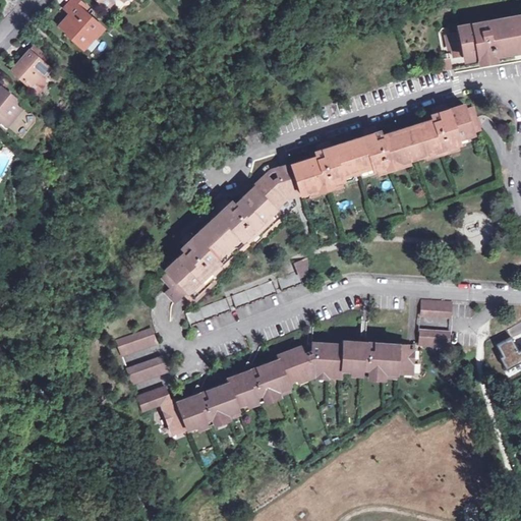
[(59,25),(79,45),(91,33),(93,35),(100,25),(83,11),(87,7),(77,0),(70,0),(63,8),(71,15),(67,19),(66,18),(59,25)]
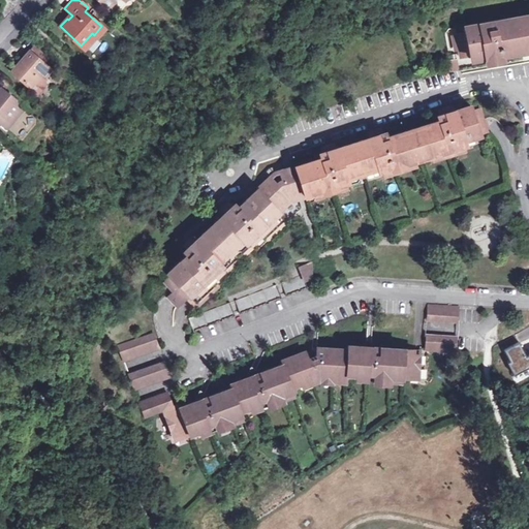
[(509,52),(522,50),(522,47),(528,44),(528,11),(465,23),(467,31),(454,33),(457,49),(460,48),(461,57),(485,53),(486,56),(495,54),(496,57),(510,54),(509,52)]
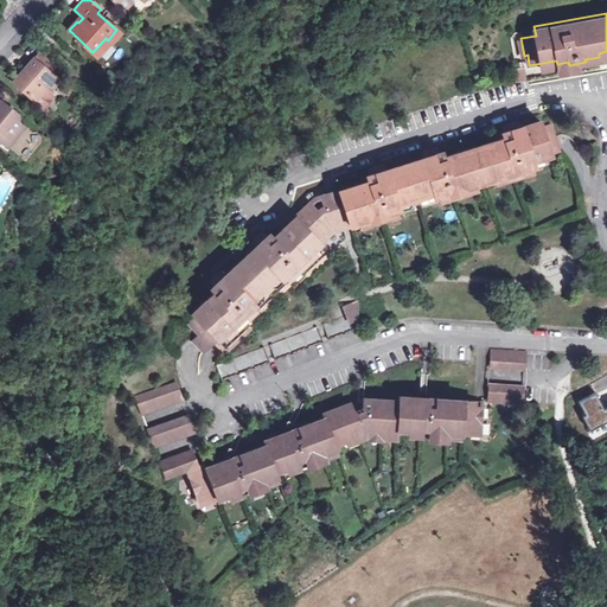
[(50,71),(53,66),(39,53),(14,82),(36,100),(48,85),(52,89),(59,81),(50,71)]
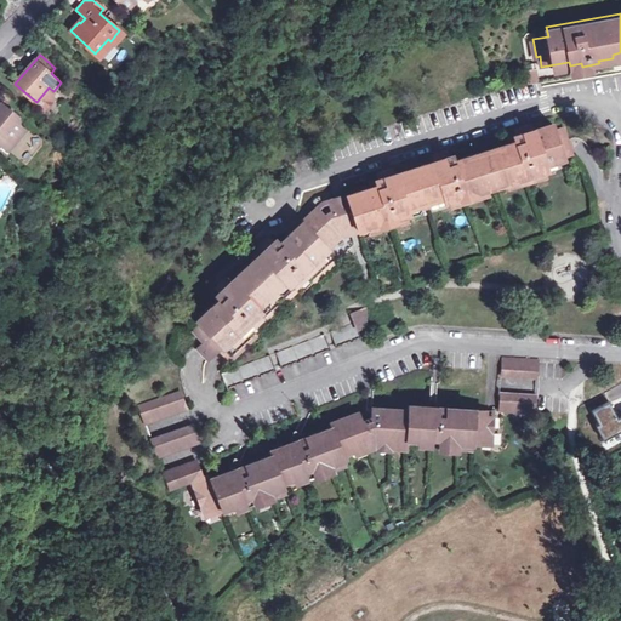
[(527,70),(530,84),(540,81),(539,68),(527,70)]
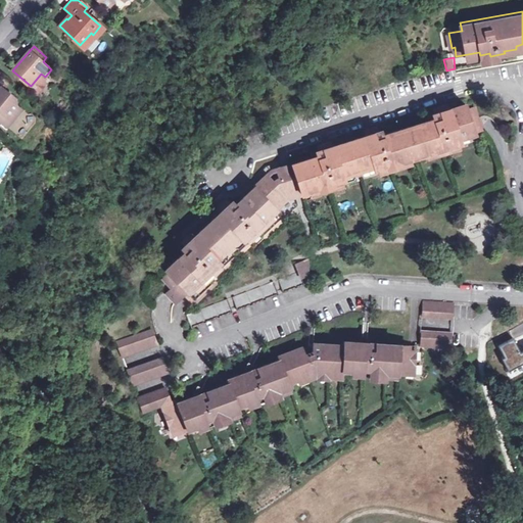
[(6,116),(11,121),(20,109),(16,106),(15,98),(3,89),(2,88),(4,85),(0,81),(0,121),(1,123),(6,116)]
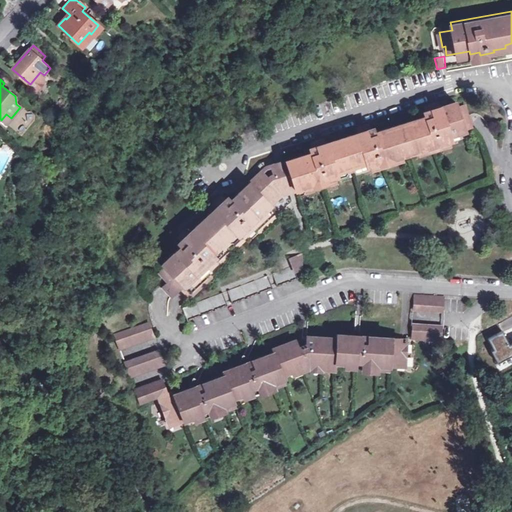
[(286,159),(295,188),(336,174),(335,170),(369,159),(370,164),(450,138),(449,133),(472,125),(465,104),(456,106),(455,102),(424,111),(426,116),(372,133),(371,128),(311,147),(312,150),(286,159)]
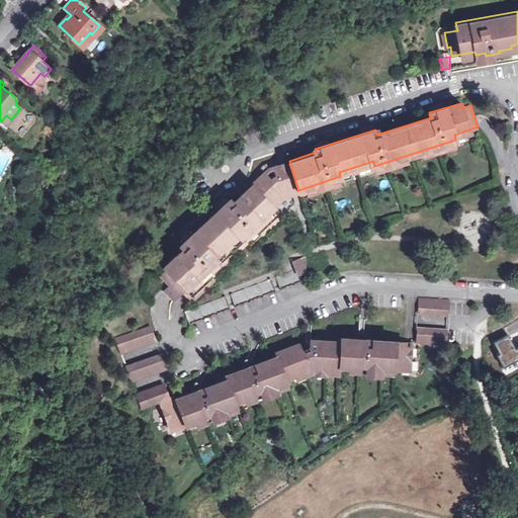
[(6,125),(11,119),(6,115),(1,121),(6,125)]
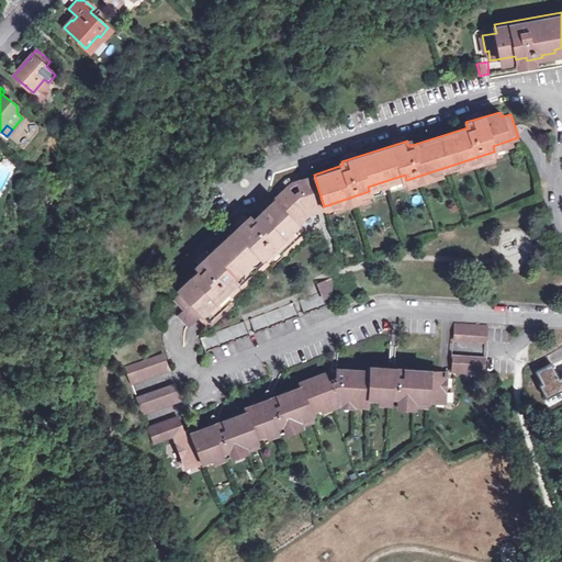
[(324,206),(314,175),(312,175),(289,182),(284,186),(291,191),(295,187),(308,182),(317,209),(322,208),(324,206)]
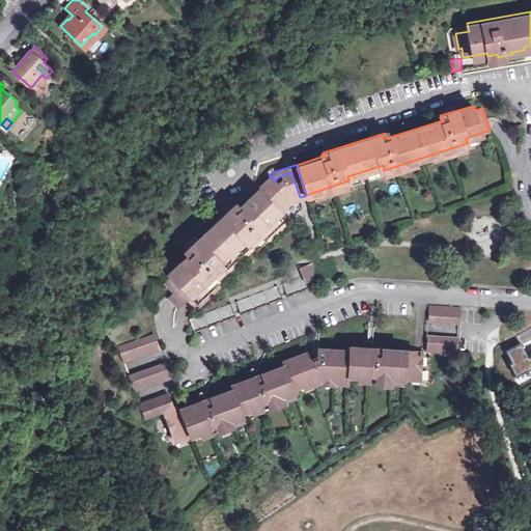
[(300,198),(300,197),(291,172),(279,176),(275,180),(269,175),(238,205),(234,202),(232,204),(228,207),(232,212),(228,216),(224,213),(195,240),(197,242),(192,247),(189,245),(186,248),(184,250),(187,253),(166,272),(169,276),(164,281),(173,291),(183,302),(187,299),(190,295),(291,200),(300,198)]
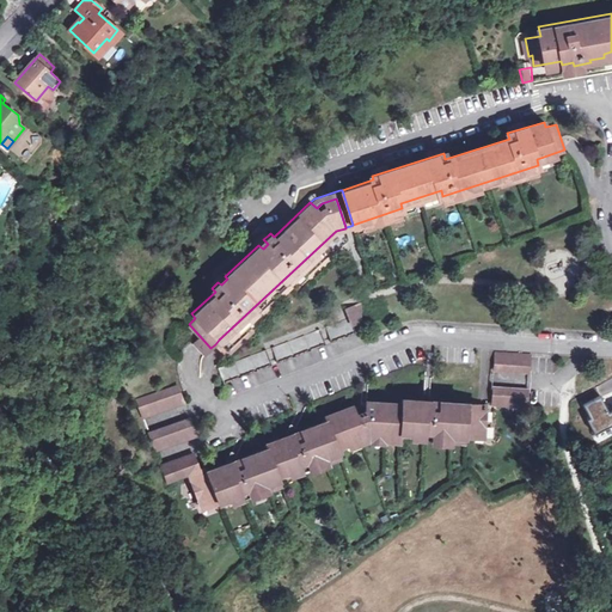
[(263,239),(268,236),(264,231),(254,240),(258,245),(263,249),(268,244),(263,239)]
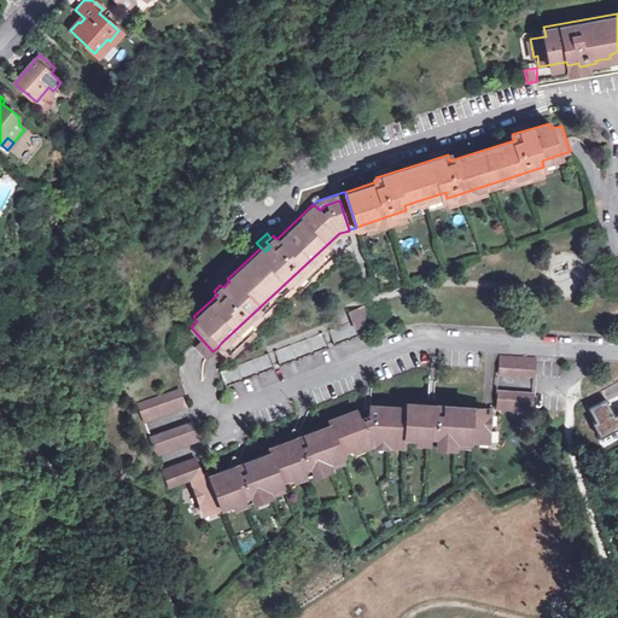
[(229,281),(227,279),(223,275),(213,284),(216,289),(220,285),(223,287),(229,281)]
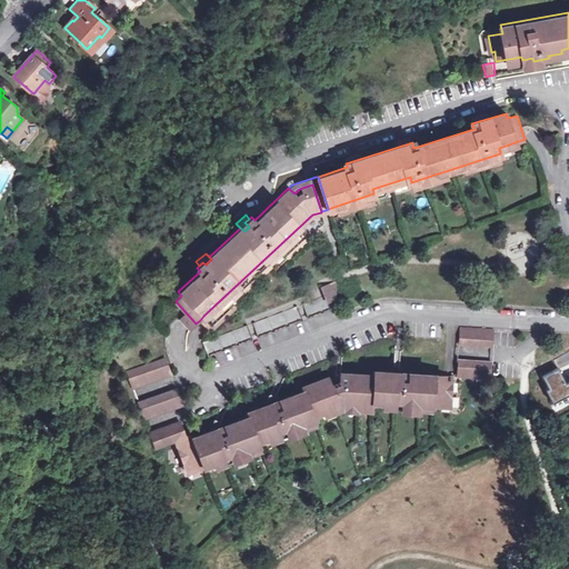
[(326,295),(328,301),(336,298),(336,293),(336,281),(332,283),(322,287),(326,295)]
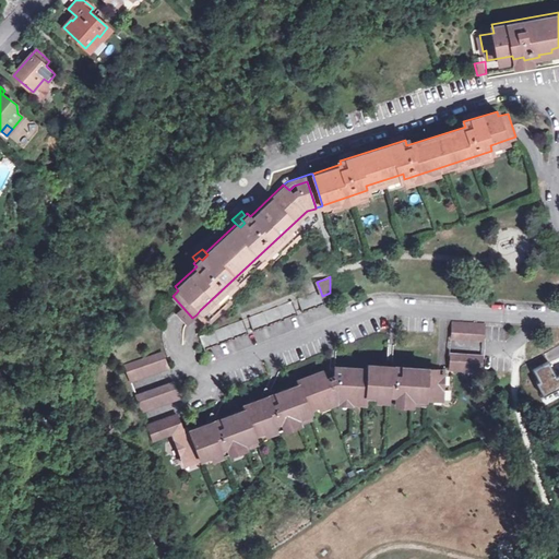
[(322,296),(320,289),(311,292),(298,297),(302,311),(324,304),(322,296)]
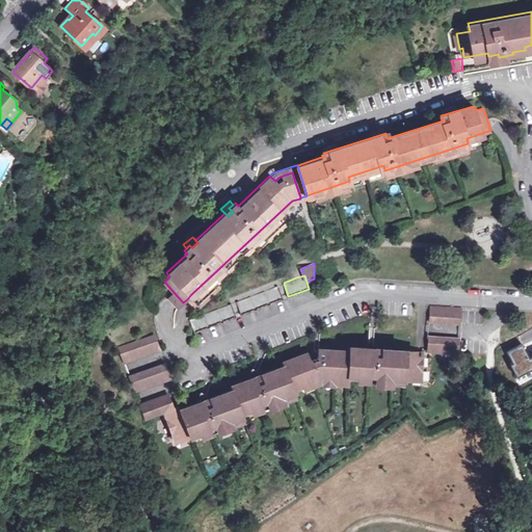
[(242,314),(284,298),(277,285),(237,300),(242,314)]
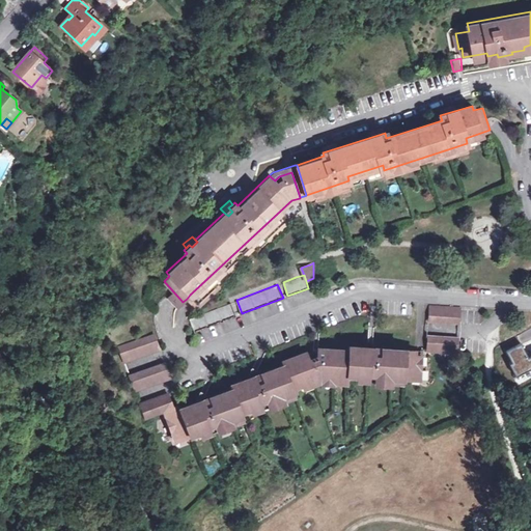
[(183,302),(173,291),(167,297),(176,307),(183,302)]
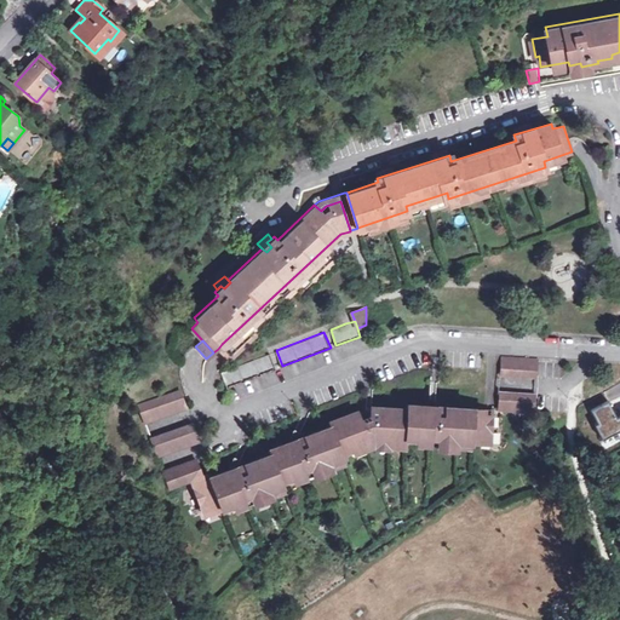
[(222,344),(218,349),(228,360),(233,355),(222,344)]
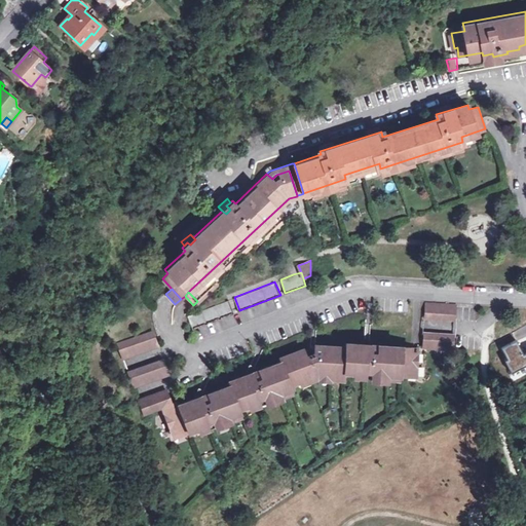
[(175,308),(181,314),(191,304),(184,298),(175,308)]
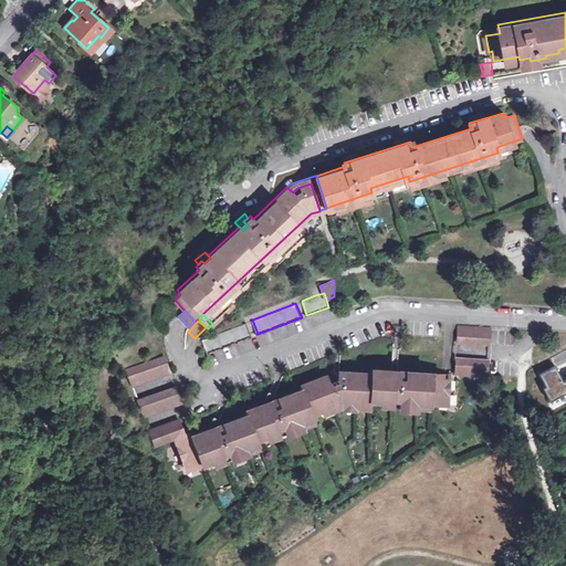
[(245,322),(244,322),(200,338),(205,350),(206,354),(251,336),(245,322)]
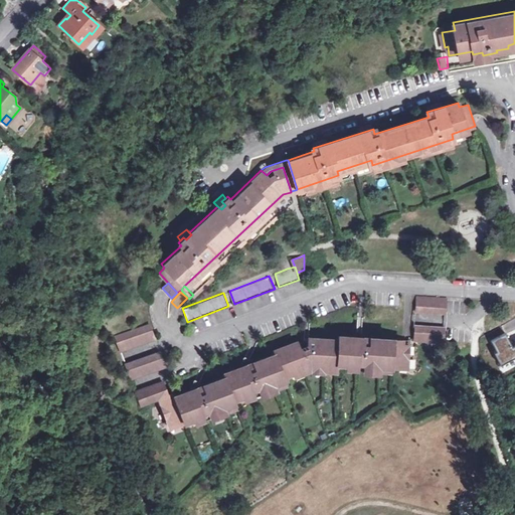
[(416,310),(446,312),(447,297),(417,296),(416,310)]
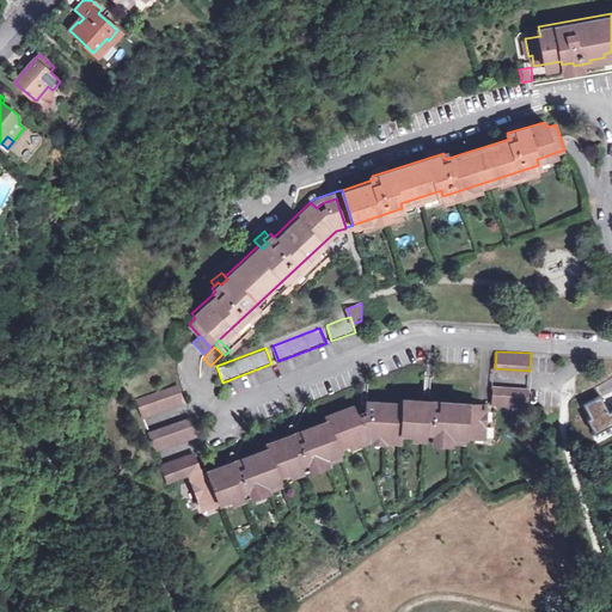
[(138,399),(144,416),(183,402),(181,395),(177,385),(138,399)]
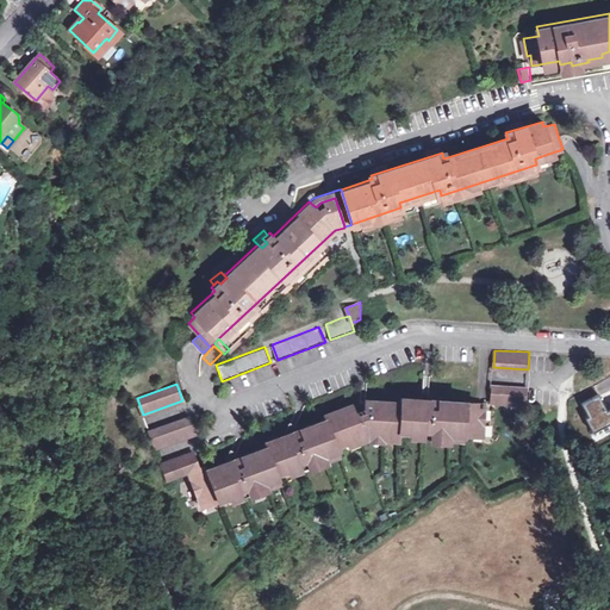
[(491,402),(524,404),(526,386),(492,385),(491,402)]
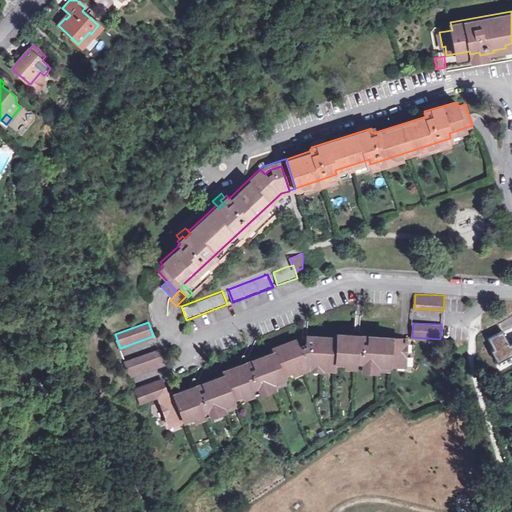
[(511,337),(507,328),(493,335),(499,345),(496,347),(502,358),(511,352),(511,337)]
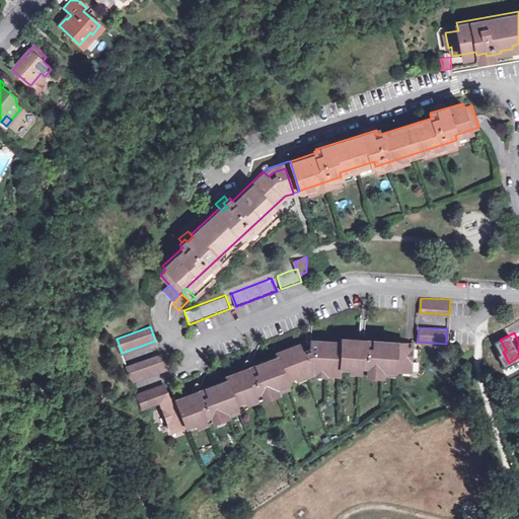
[(412,371),(414,346),(409,345),(409,341),(364,339),(359,338),(340,337),(340,341),(309,339),(309,346),(302,349),(299,342),(276,352),(277,354),(255,363),(249,365),(243,363),(241,368),(224,375),(225,378),(205,386),(200,388),(194,385),(192,391),(176,397),(170,399),(168,395),(163,383),(137,393),(142,409),(158,403),(170,432),(195,423),(196,427),(211,421),(212,423),(228,416),(227,412),(239,406),(238,403),(312,374),(340,376),(340,371),(360,373),(360,375),(383,377),(383,370),(412,371)]
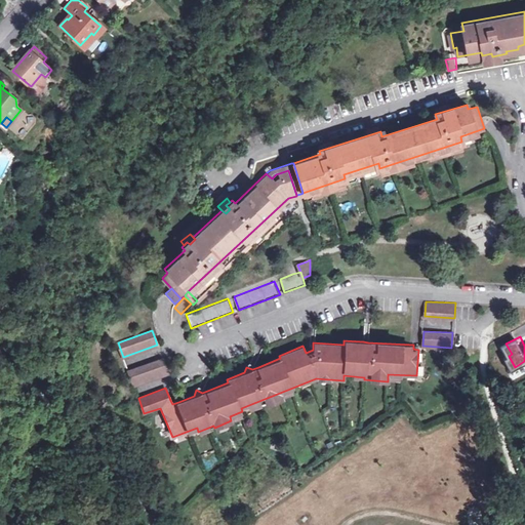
[(313,350),(313,342),(312,342),(303,346),(306,353),(313,350)]
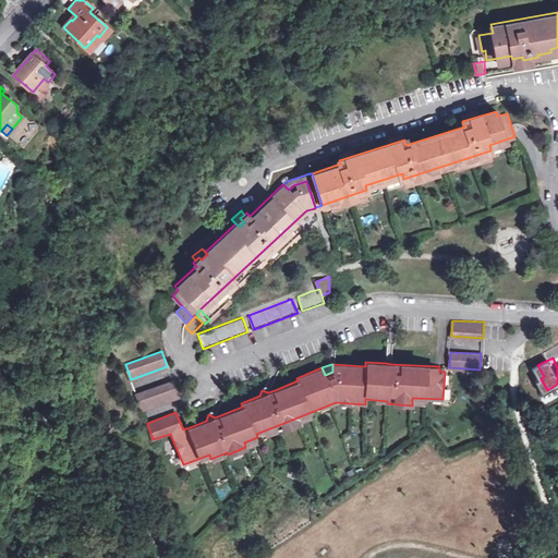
[(142,409),(178,396),(171,380),(136,393),(142,409)]
